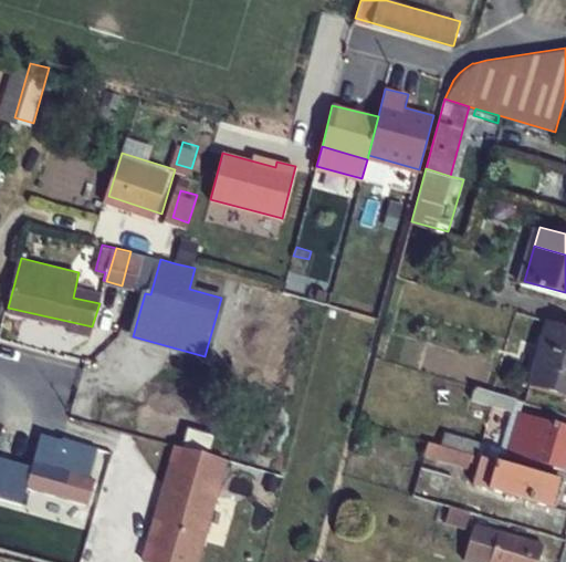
[(284,292),(329,304),(333,290),(287,278),(284,292)]
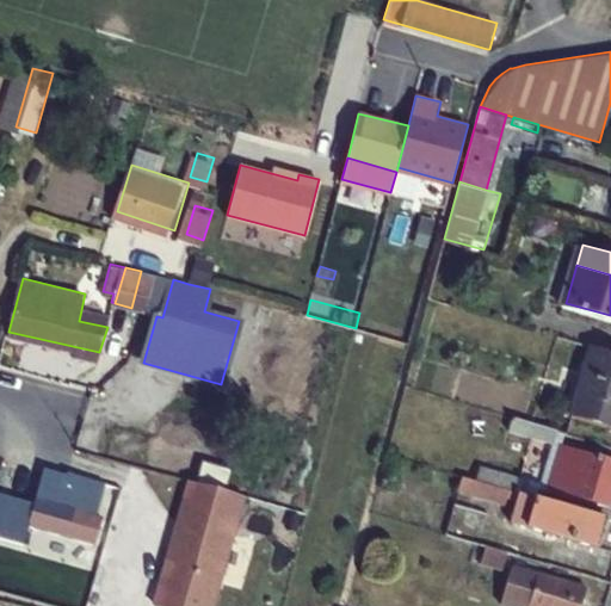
[(610,424),(610,348),(588,342),(571,413),(610,424)]
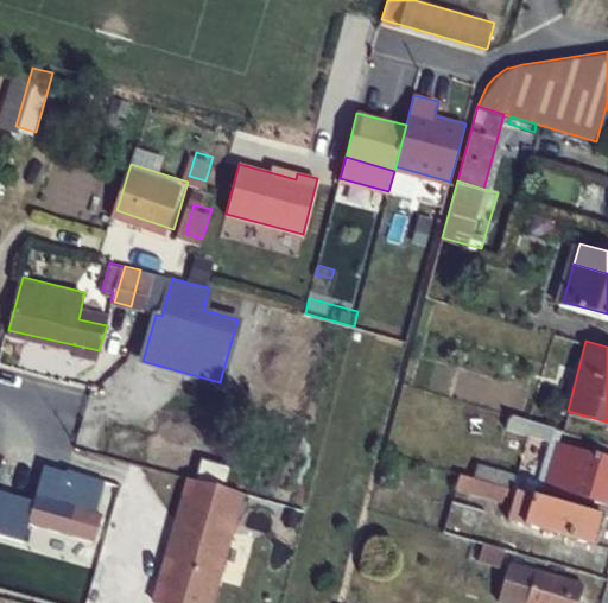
[(505,427),(548,440),(552,426),(510,413),(505,427)]
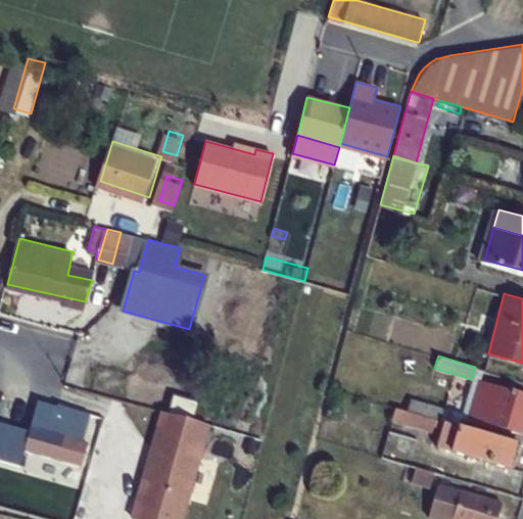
[(522,426),(522,392),(480,379),(468,417),(514,433),(521,434),(522,429),(522,426)]
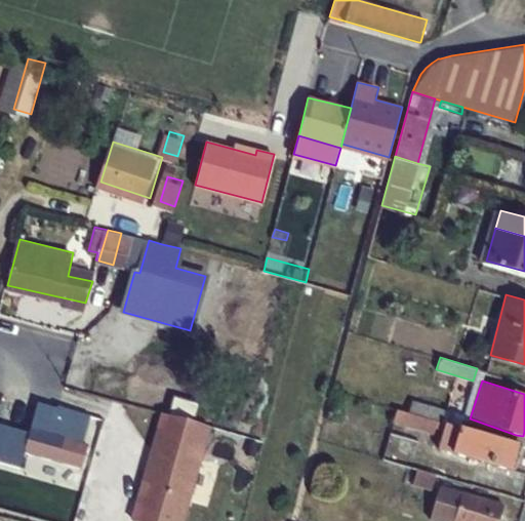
[(444,393),(413,384),(410,398),(441,407),(444,393)]
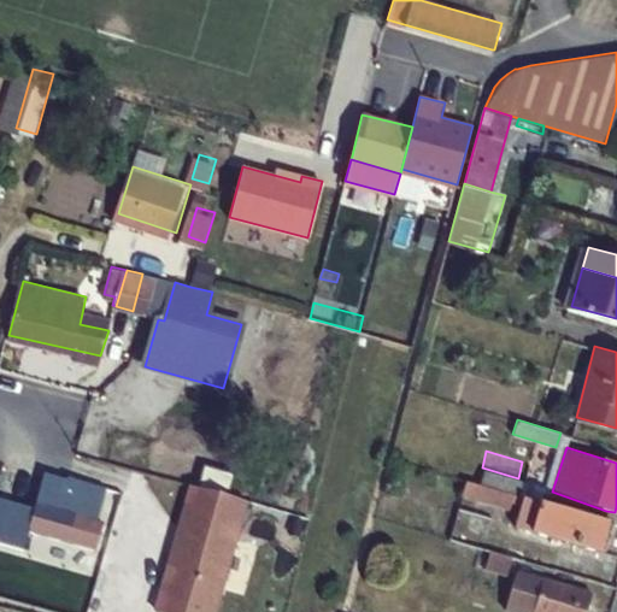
[(46,469),(37,466),(34,478),(42,481),(46,469)]
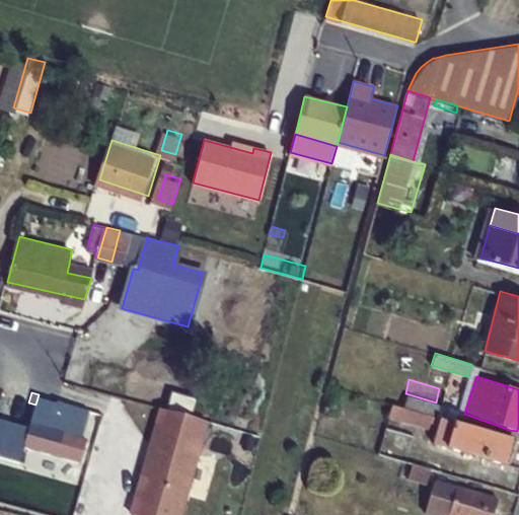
[(436,402),(405,393),(401,406),(433,416),(436,402)]
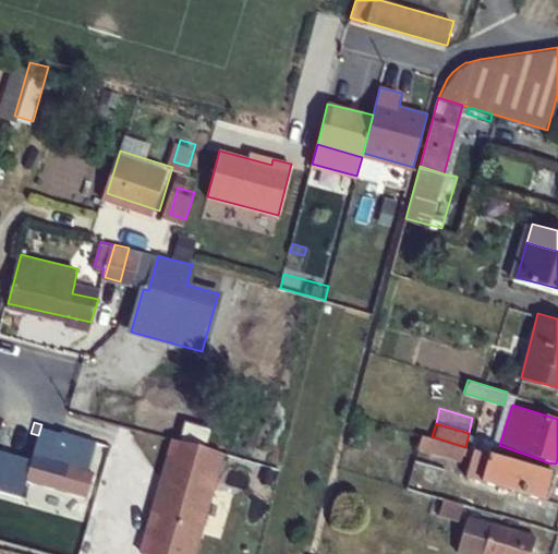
[(97,469),(68,460),(76,429),(63,426),(62,430),(62,432),(44,426),(28,476),(91,492),(97,469)]
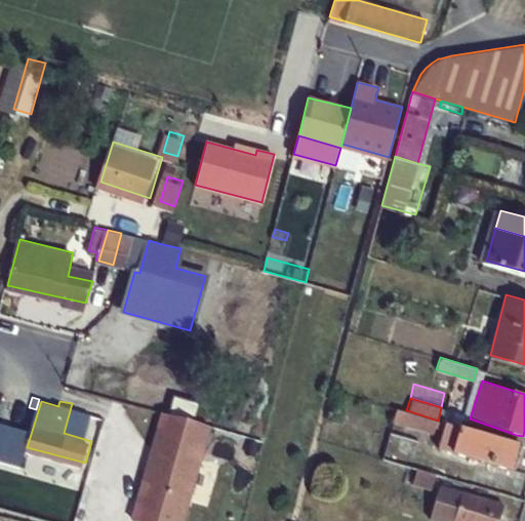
[(97,410),(77,405),(74,417),(94,423),(97,410)]
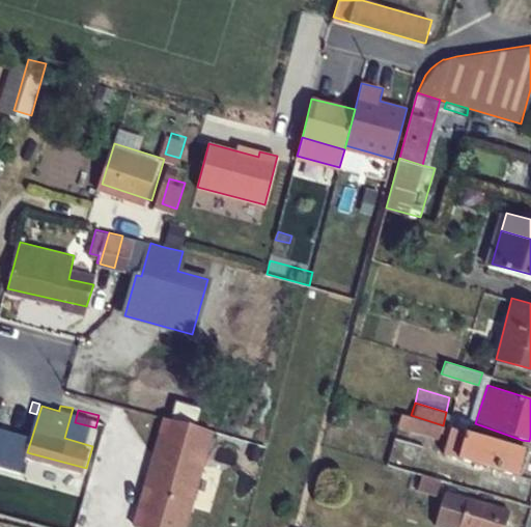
[(436,436),(438,431),(447,434),(449,426),(443,425),(411,415),(399,412),(395,424),(436,436)]
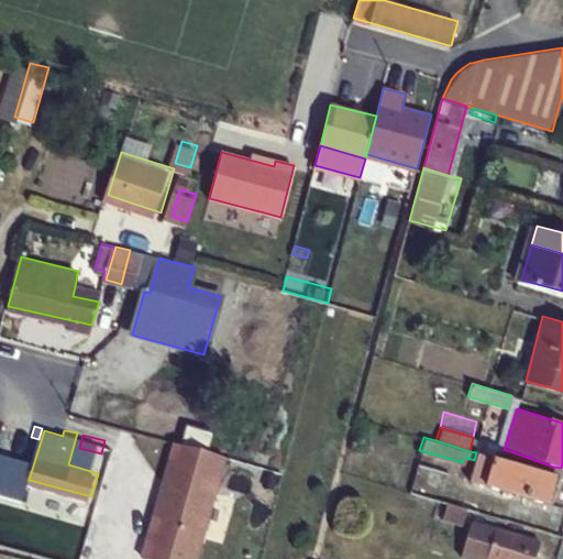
[(490,457),(494,444),(473,437),(470,451),(476,452),(490,457)]
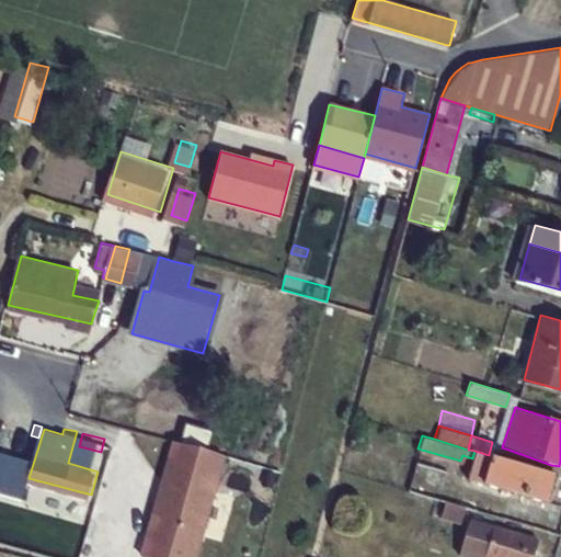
[(171,556),(194,556),(224,448),(180,436),(165,488),(162,487),(146,550),(171,556)]
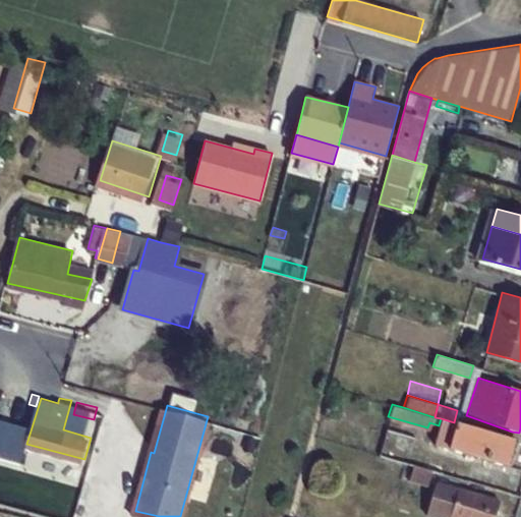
[(454,422),(441,418),(439,425),(433,441),(509,463),(516,442),(510,440),(454,422)]
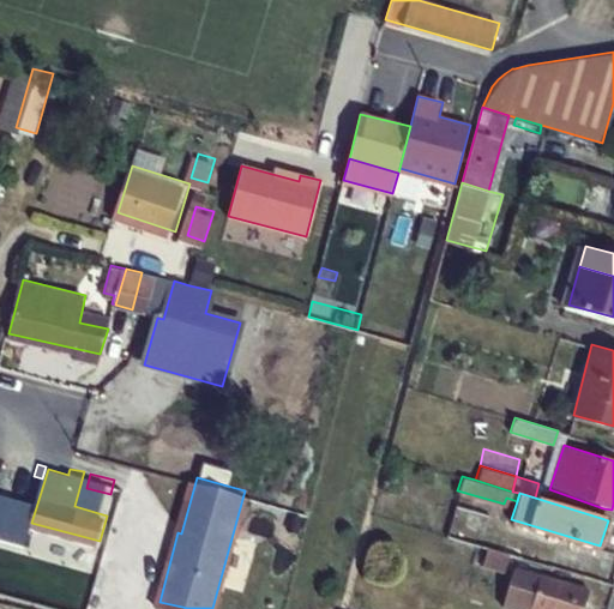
[(612,510),(603,508),(601,518),(608,520),(613,522),(613,502),(613,504),(612,510)]
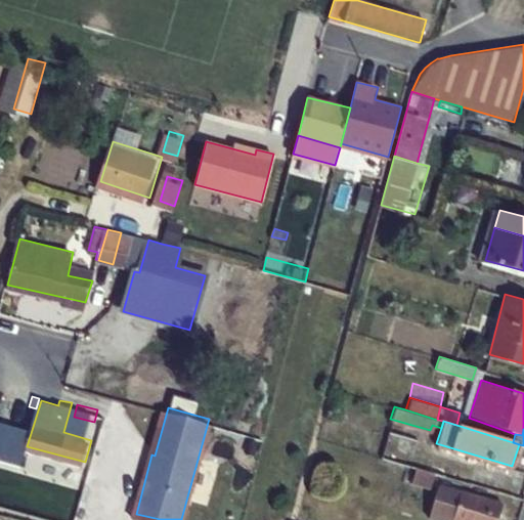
[(379,456),(391,459),(397,435),(386,432),(379,456)]
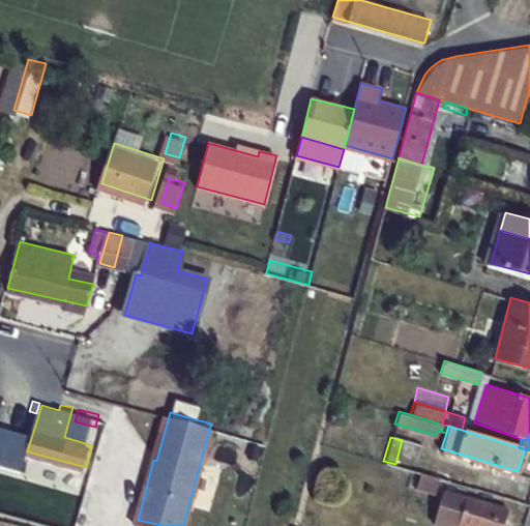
[(451,467),(432,460),(428,473),(443,478),(447,480),(451,467)]
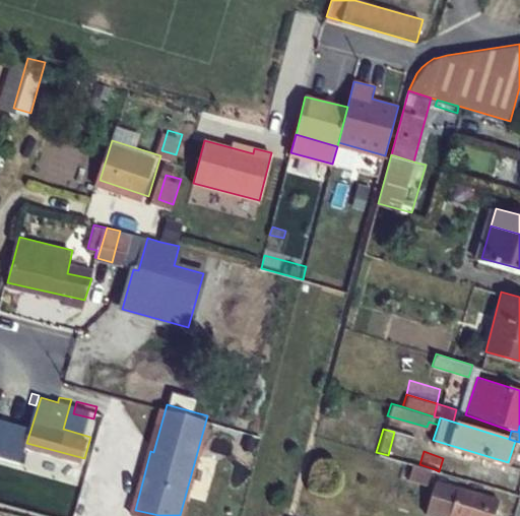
[(431,485),(433,477),(435,469),(419,464),(403,460),(399,474),(431,485)]
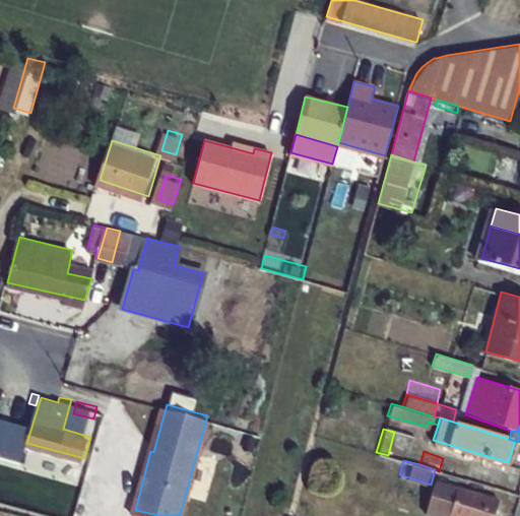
[(433,477),(431,485),(432,486),(435,487),(427,512),(440,515),(493,515),(499,498),(433,477)]
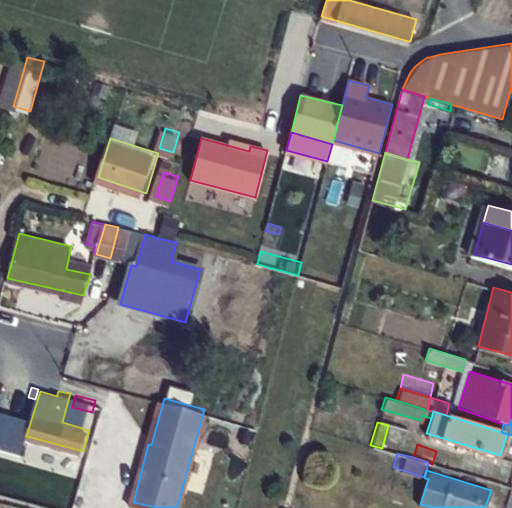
[(511,475),(504,474),(501,484),(511,487),(511,475)]
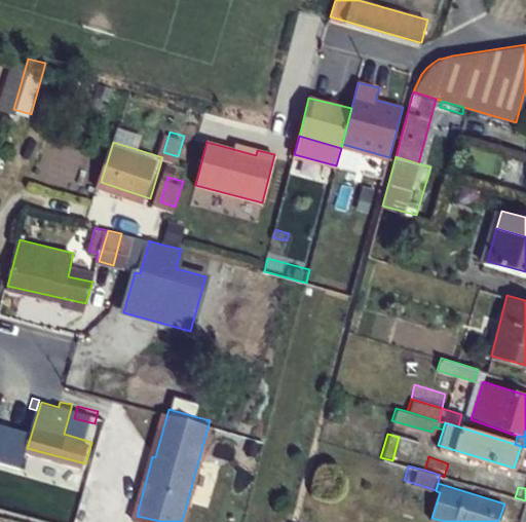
[(429,517),(431,518),(440,492),(437,491),(429,517)]
